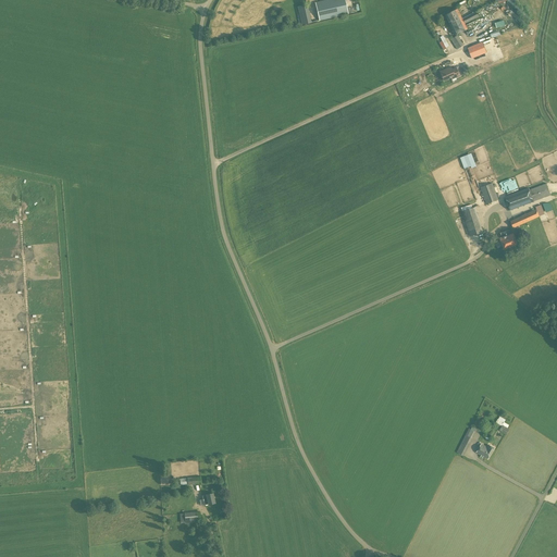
[(348,14),(345,0),(324,0),(316,2),(319,21),(348,14)]
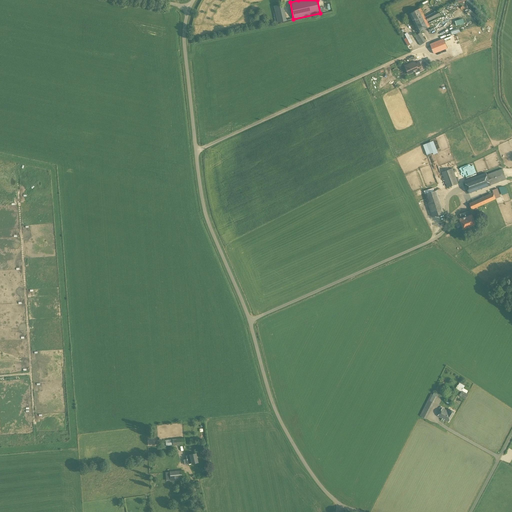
[(286,21),(282,4),(274,6),(277,23),(286,21)]
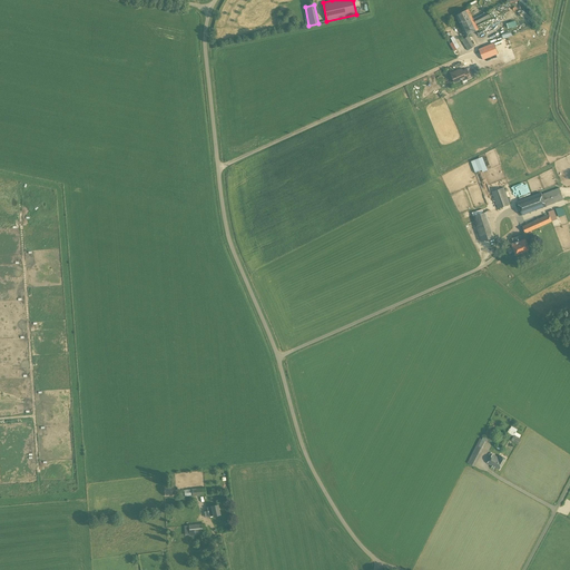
[(488,12),(473,19),(468,9),(455,16),(465,36),(479,30),(475,25),(491,17),(488,12)]
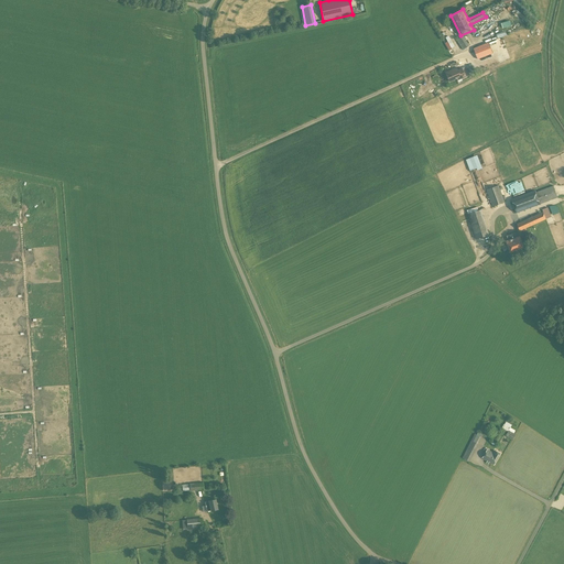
[(445,43),(449,51),(455,47),(449,35),(445,38),(447,41),(445,43)]
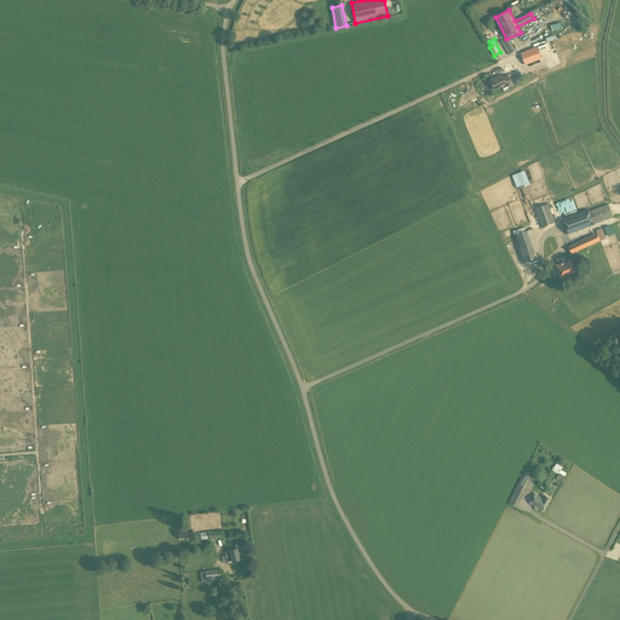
[(516,51),(509,40),(501,44),(509,55),(516,51)]
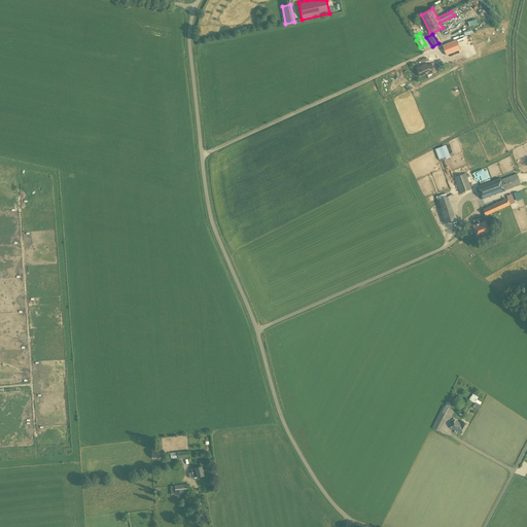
[(449,57),(459,50),(454,40),(444,46),(449,57)]
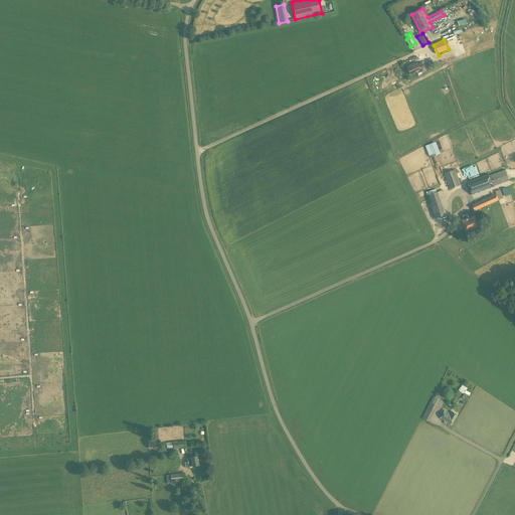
[(407,66),(408,67),(407,69),(408,71),(410,71),(411,74),(421,70),(421,71),(428,68),(425,61),(418,64),(417,61),(407,66)]
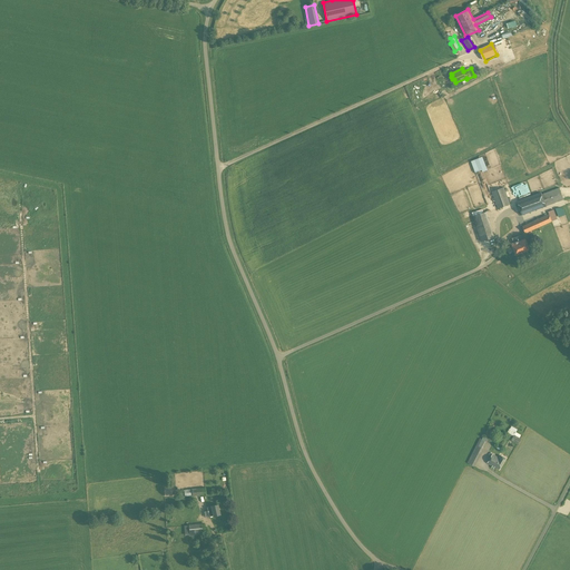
[(482,173),(488,170),(483,156),(471,160),(475,173),(482,170),(482,173)]
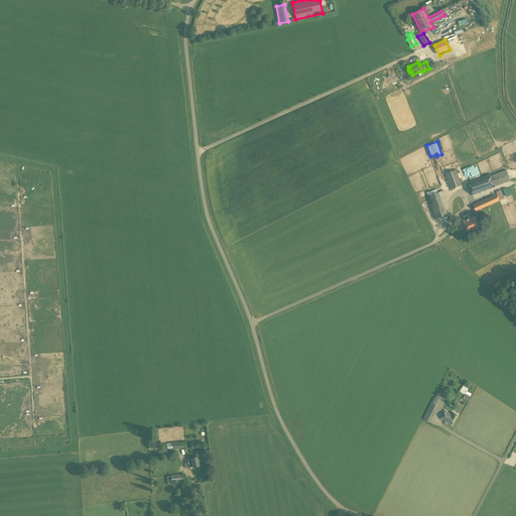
[(444,173),(450,189),(462,184),(457,169),(444,173)]
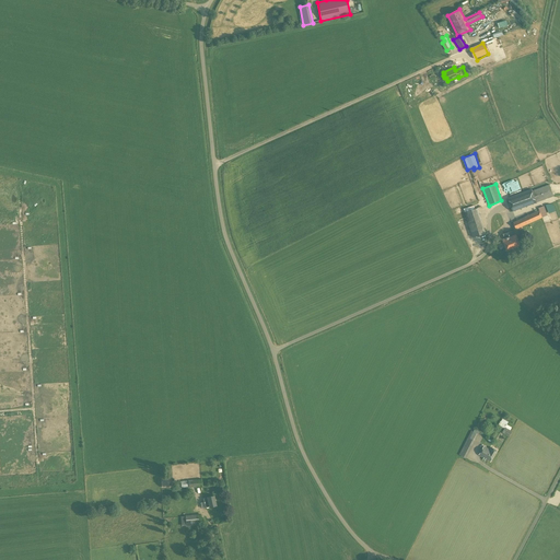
[(532,189),(508,198),(513,211),(553,197),(549,185),(533,191),(532,189)]
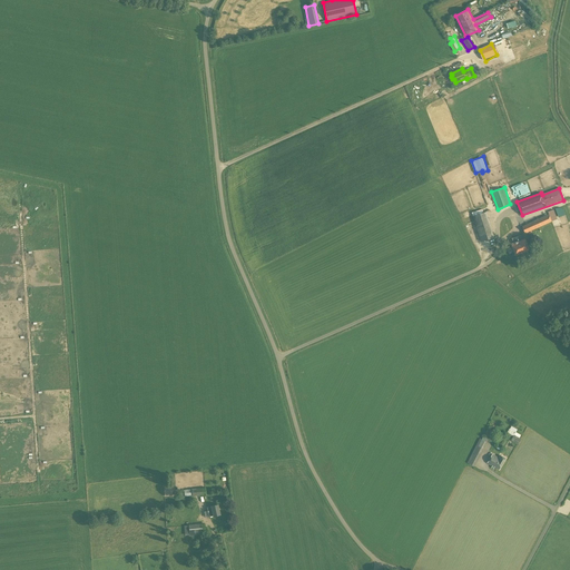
[(562,206),(556,208),(559,217),(566,215),(562,206)]
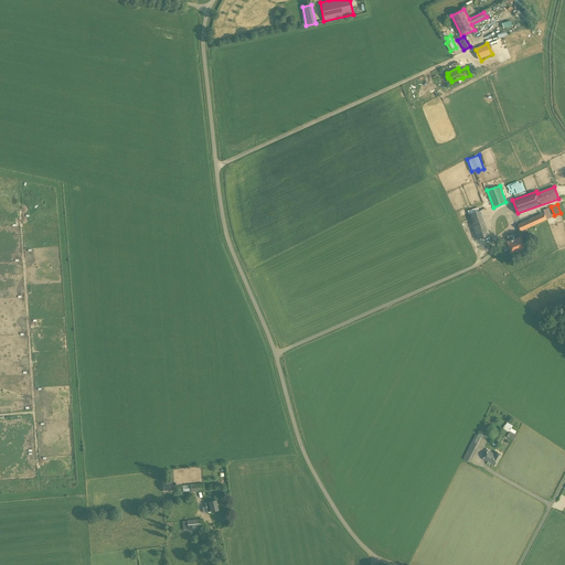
[(477,240),(490,235),(482,210),(468,214),(477,240)]
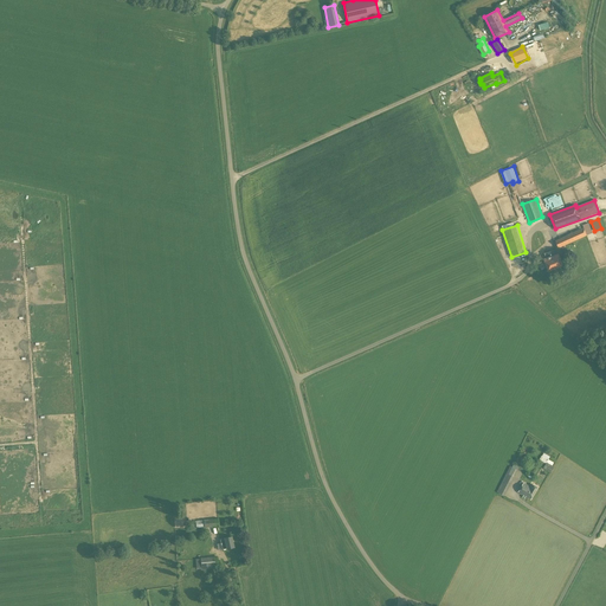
[(555,240),(559,249),(587,236),(584,227),(555,240)]
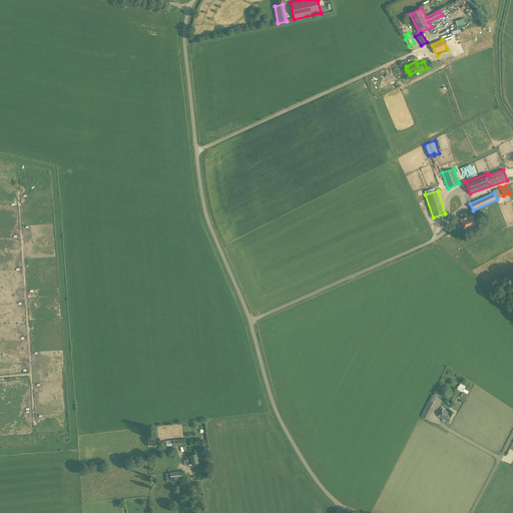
[(471,210),(461,214),(462,218),(461,219),(465,229),(477,225),(471,210)]
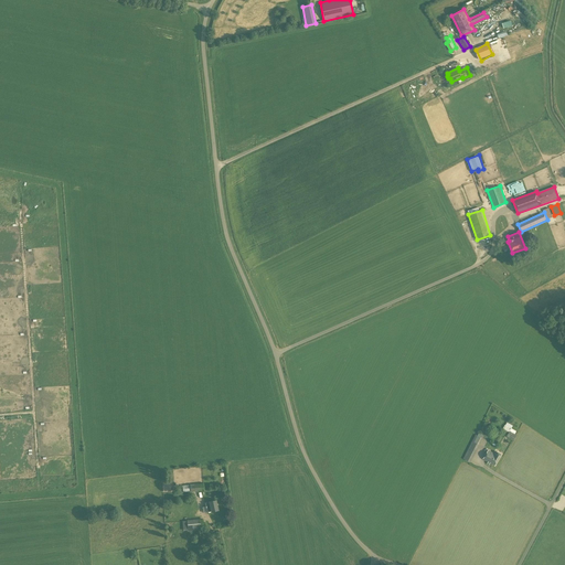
[(516,436),(514,434),(516,432),(505,425),(503,428),(509,432),(507,436),(513,440),(516,436)]
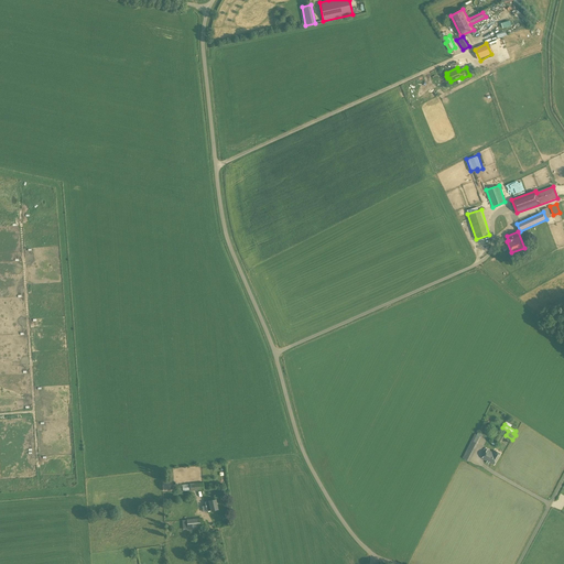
[(478,444),(475,442),(478,435),(475,434),(463,458),(469,462),(478,444)]
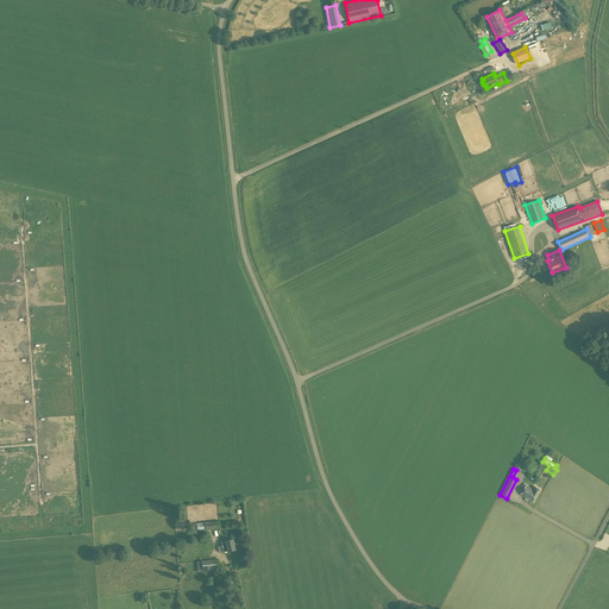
[(535,487),(533,489),(526,485),(521,495),(533,502),(539,493),(540,489),(535,487)]
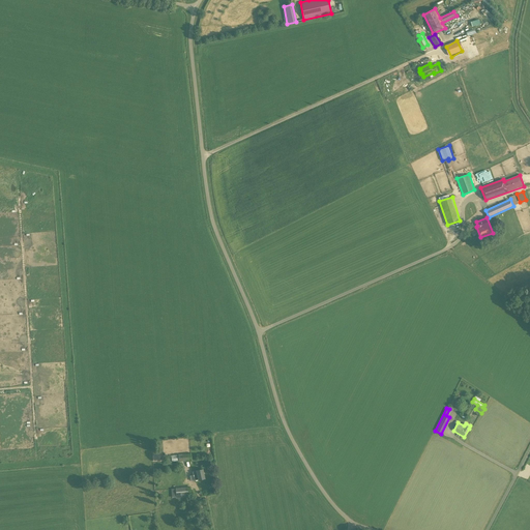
[(196,470),(196,471),(193,471),(195,480),(198,479),(205,478),(203,469),(196,470)]
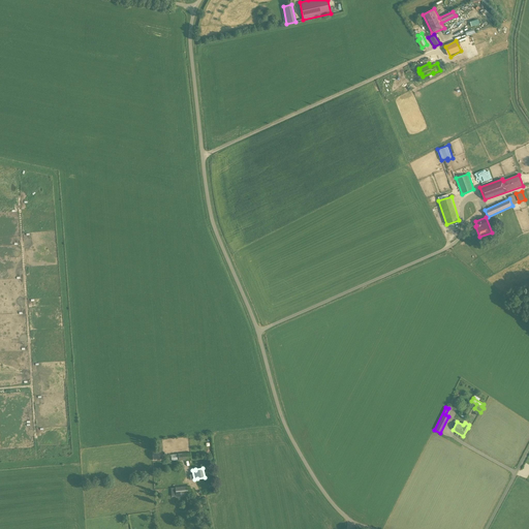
[(176,497),(190,496),(189,486),(175,487),(176,497)]
